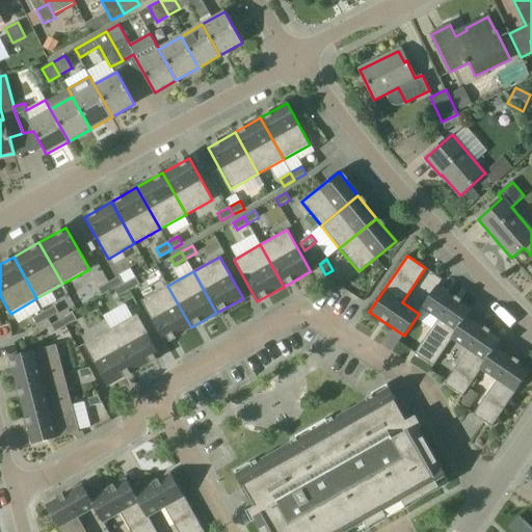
[(108,283),(112,290),(124,284),(120,276),(108,283)]
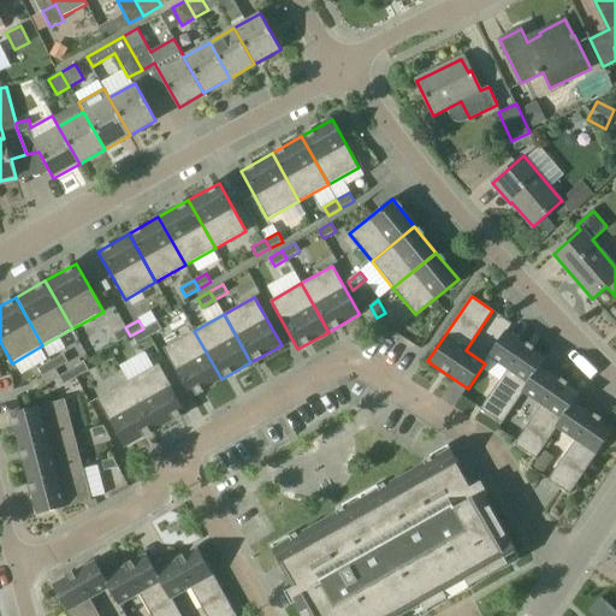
[(158,321),(144,329),(149,337),(163,330),(158,321)]
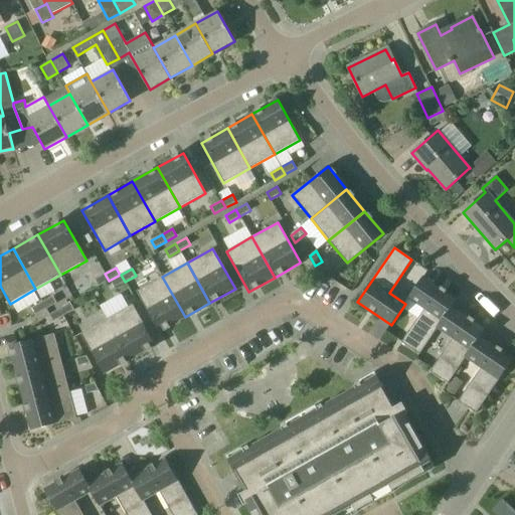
[(109,281),(105,274),(95,280),(99,287),(109,281)]
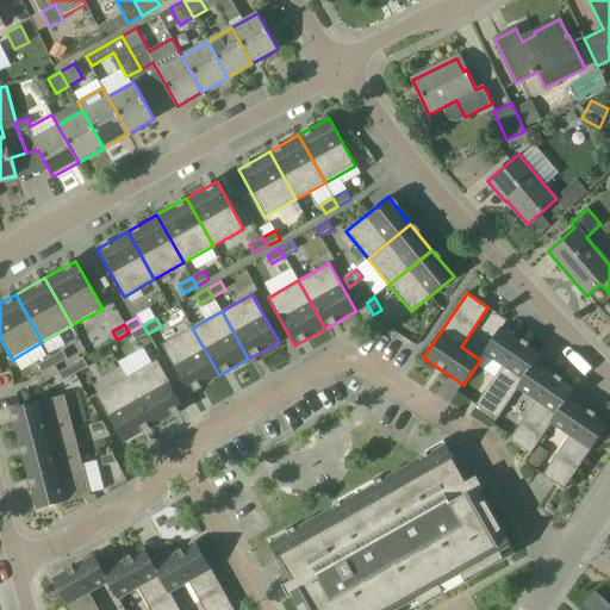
[(148,334),(143,325),(131,332),(136,341),(148,334)]
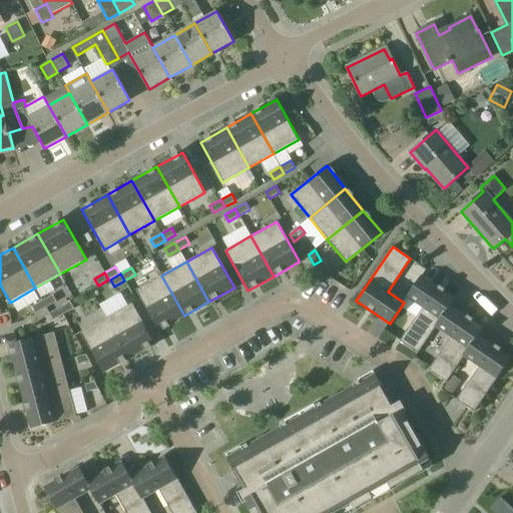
[(184,316),(161,276),(136,291),(158,331),(184,316)]
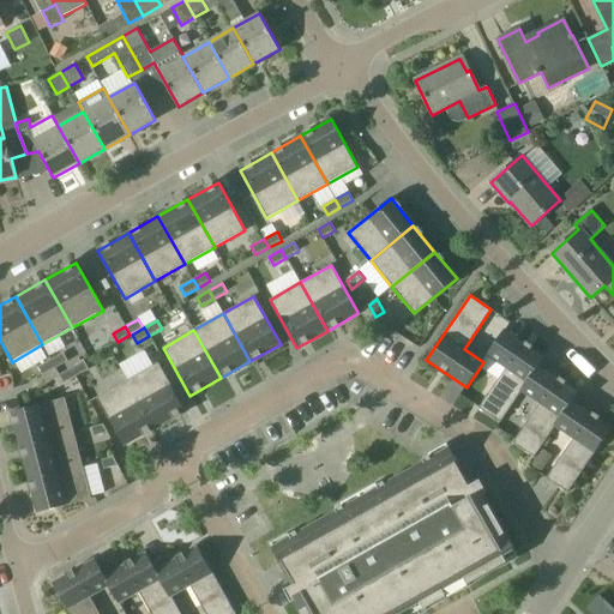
[(500,422),(522,391),(521,390),(537,366),(539,366),(545,357),(504,330),(487,354),(506,367),(479,408),(500,422)]
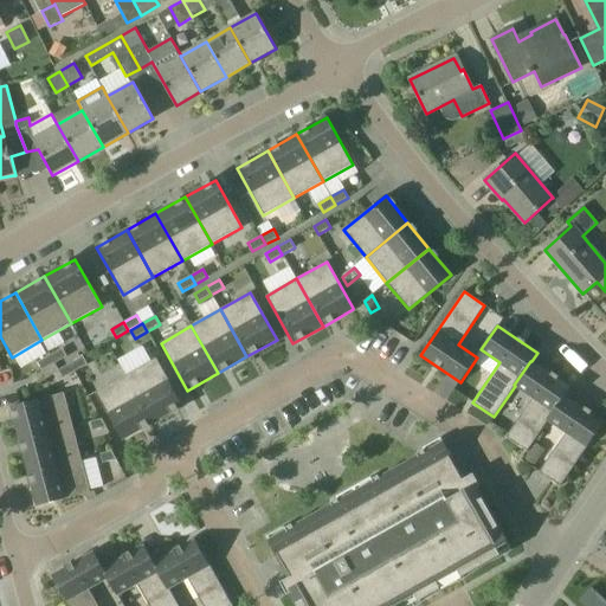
[(50,355),(55,363),(66,356),(62,348),(50,355)]
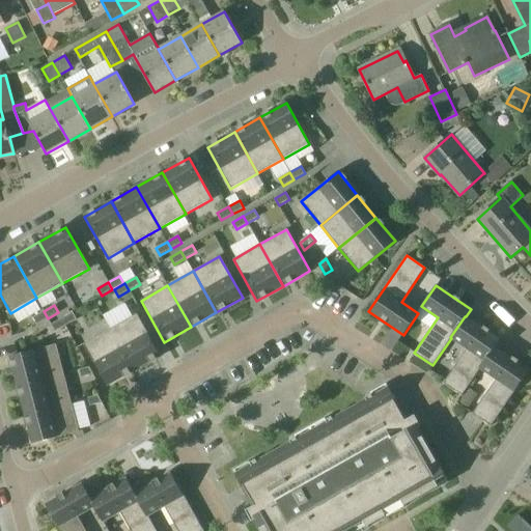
[(32,317),(36,325),(48,318),(44,311),(32,317)]
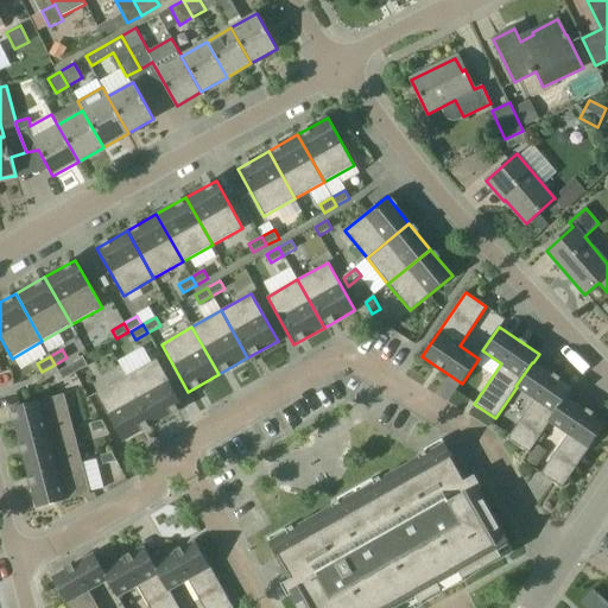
[(70,365),(75,373),(88,366),(83,358),(70,365)]
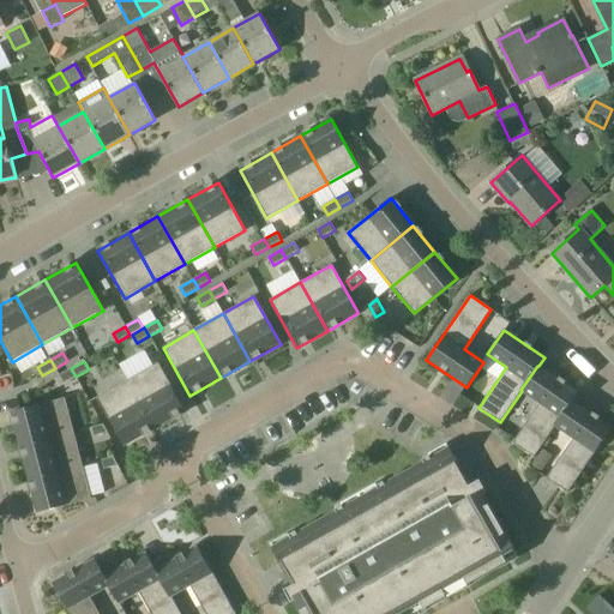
[(127,380),(155,428),(185,411),(158,363),(127,380)]
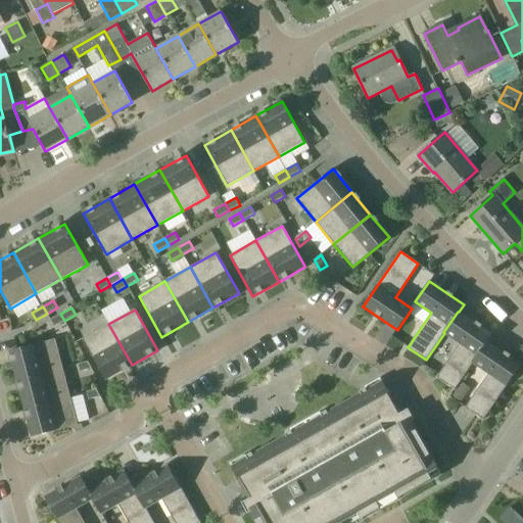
[(455,389),(473,363),(486,341),(487,342),(492,335),(459,312),(458,312),(443,332),(444,333),(460,343),(436,377),(455,389)]
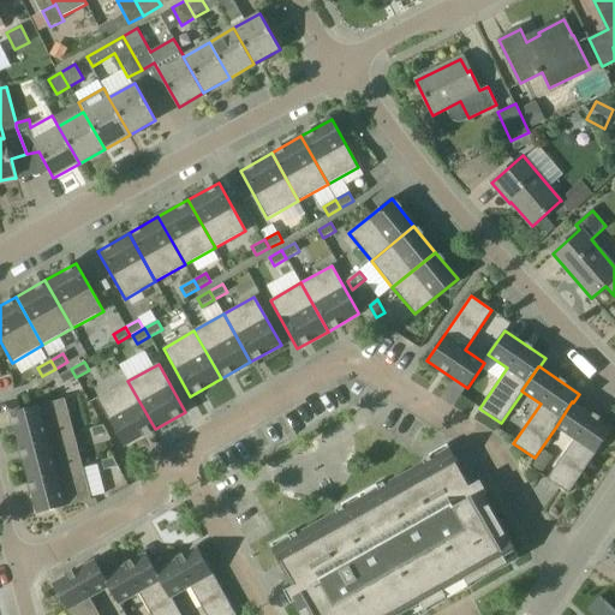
[(71,369),(59,376),(64,384),(76,377),(71,369)]
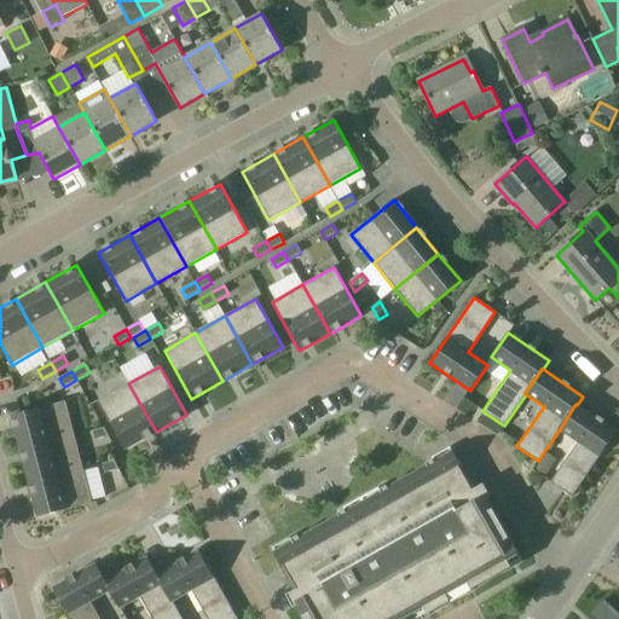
[(156,432),(128,383),(97,400),(125,449),(156,432)]
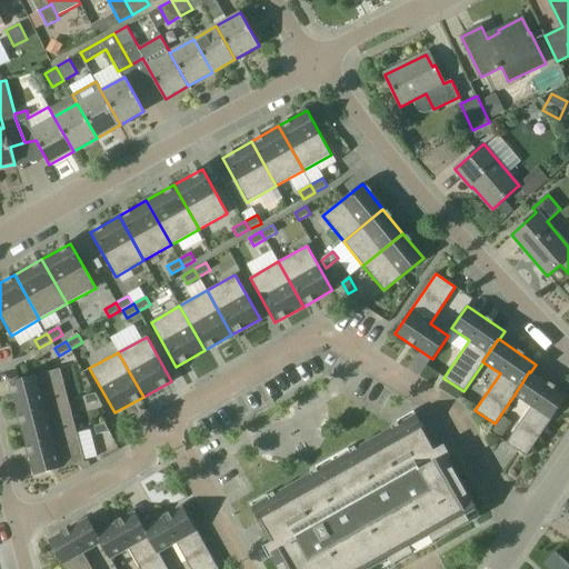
[(19,413),(68,400),(60,369),(10,381),(19,413)]
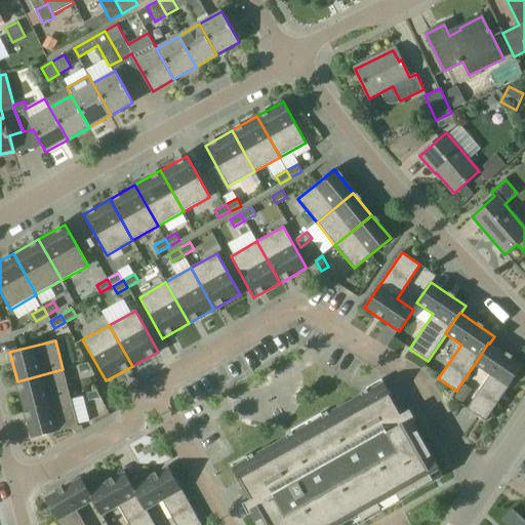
[(523,366),(499,351),(489,344),(488,342),(475,364),(490,374),(467,409),(485,421),(523,366)]
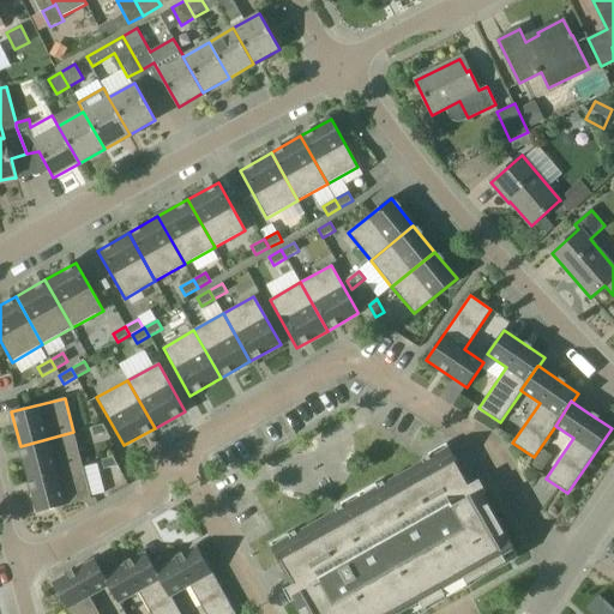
[(108,433),(103,425),(91,427),(94,437),(108,433)]
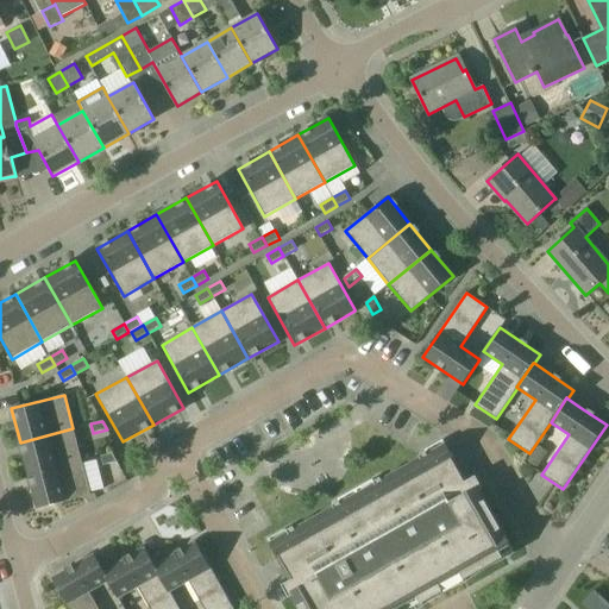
[(29,475),(81,460),(73,428),(20,443),(29,475)]
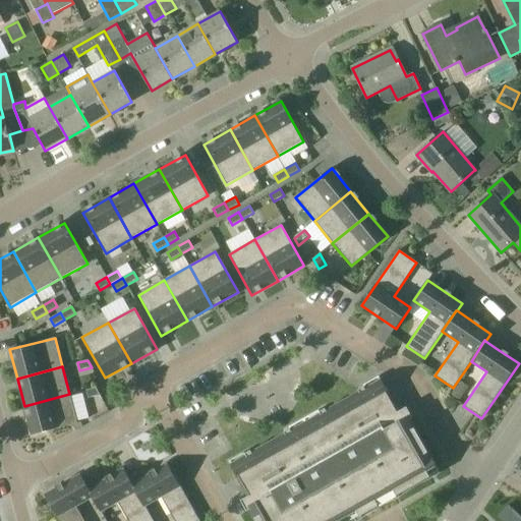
[(360,391),(325,411),(328,416),(289,439),(286,433),(251,453),(250,454),(253,459),(235,469),(232,464),(230,465),(253,506),(248,509),(254,520),(338,520),(356,510),(360,518),(380,507),(374,500),(393,489),(398,497),(441,472),(409,417),(404,420),(381,380),(379,381),(382,386),(363,396),(360,391)]
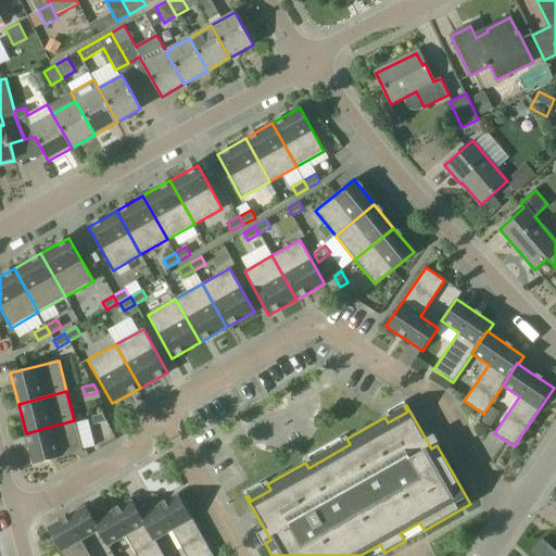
[(106,421),(102,414),(91,416),(93,425),(106,421)]
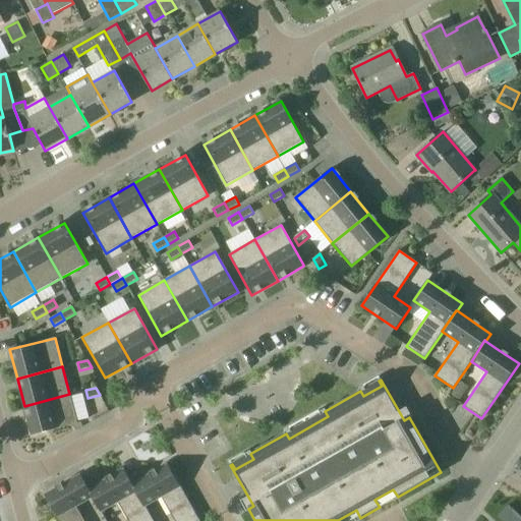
[(32,436),(72,424),(77,423),(69,394),(24,406),(32,436)]
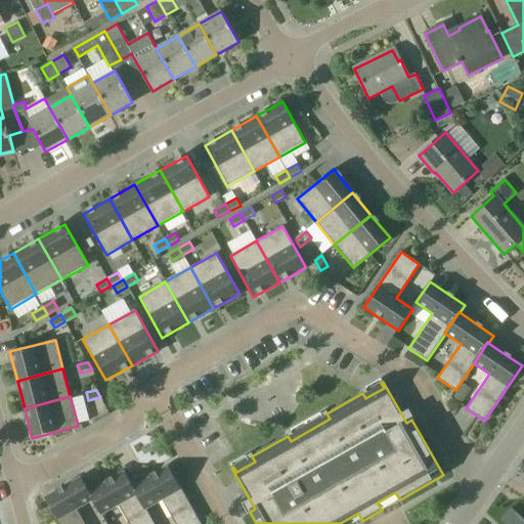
[(145,509),(157,503),(162,499),(175,523),(201,523),(169,468),(133,487),(145,509)]
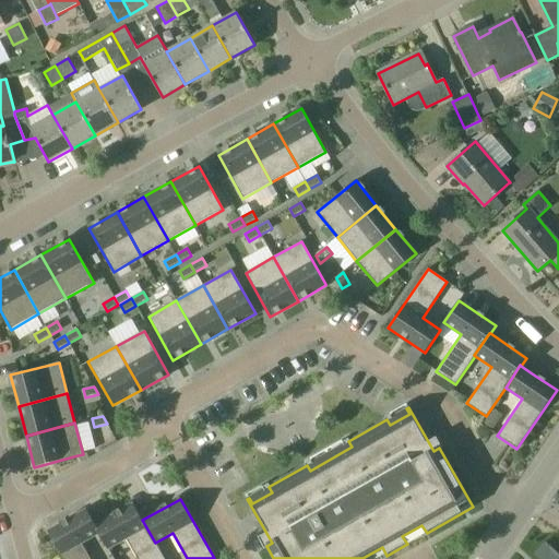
[(164,558),(155,543),(142,520),(133,503),(96,525),(95,525),(99,533),(98,533),(107,549),(126,538),(137,558),(164,558)]
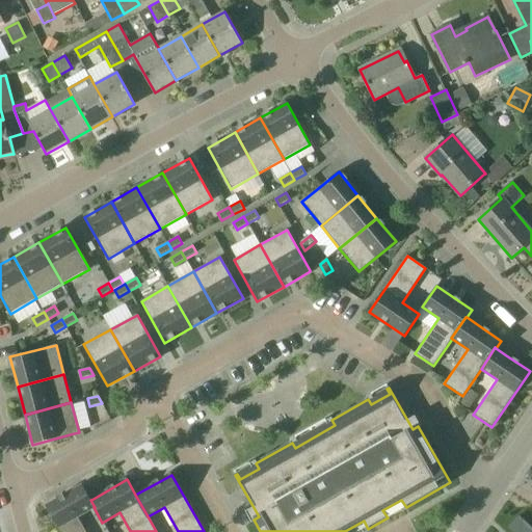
[(85,531),(77,516),(94,507),(95,507),(90,500),(91,500),(82,484),(46,506),(59,531),(85,531)]
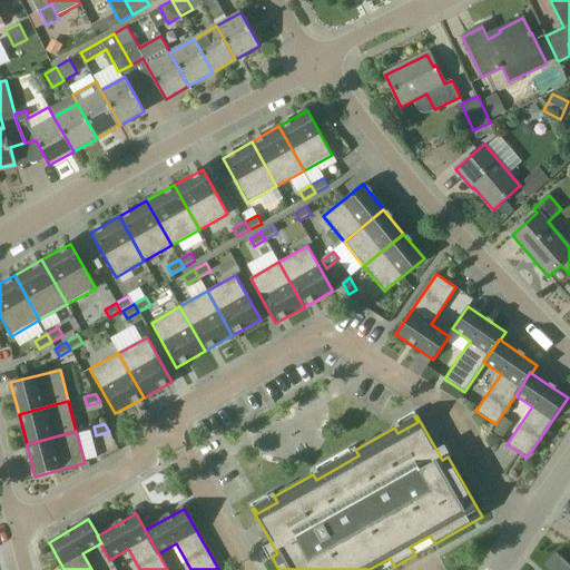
[(569,569),(569,564),(556,552),(543,566),(548,569),(569,569)]
